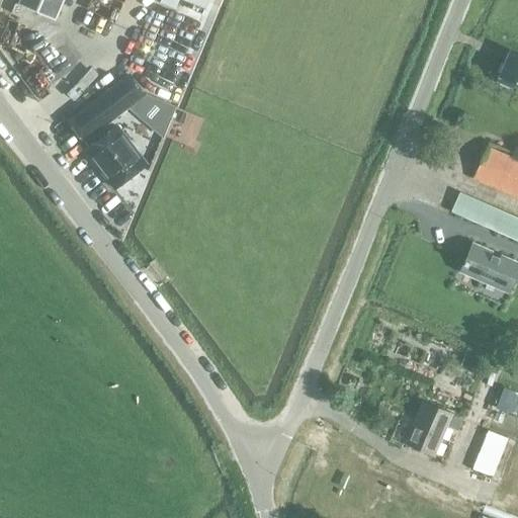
[(56,19),(64,0),(16,0),(16,2),(56,19)]
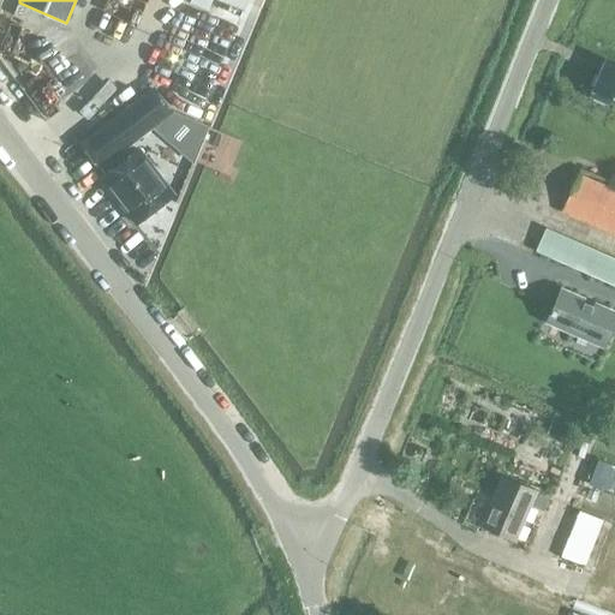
[(614,66),(601,60),(586,93),(602,100),(604,93),(614,97),(614,66)]
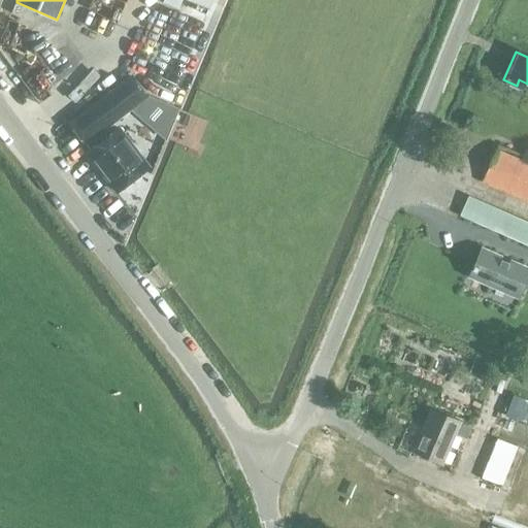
[(85,143),(146,96),(132,76),(70,124),(85,143)]
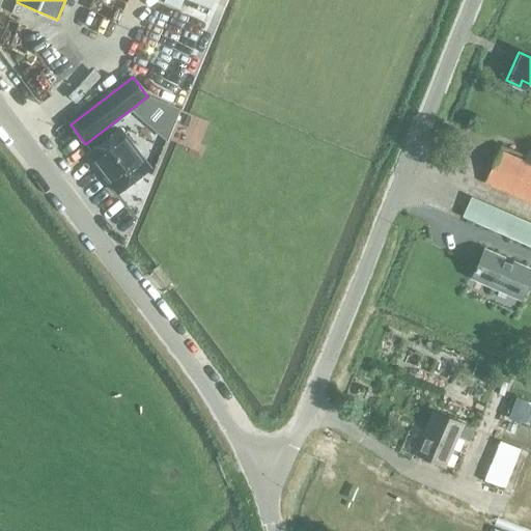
[(117,193),(149,168),(119,129),(87,154),(117,193)]
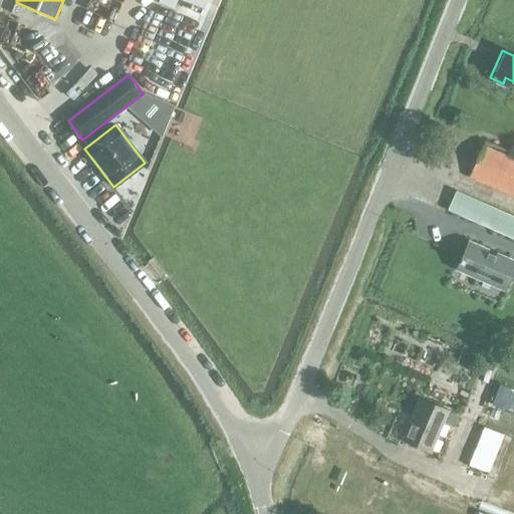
[(513,197),(513,160),(484,147),(470,179),(513,197)]
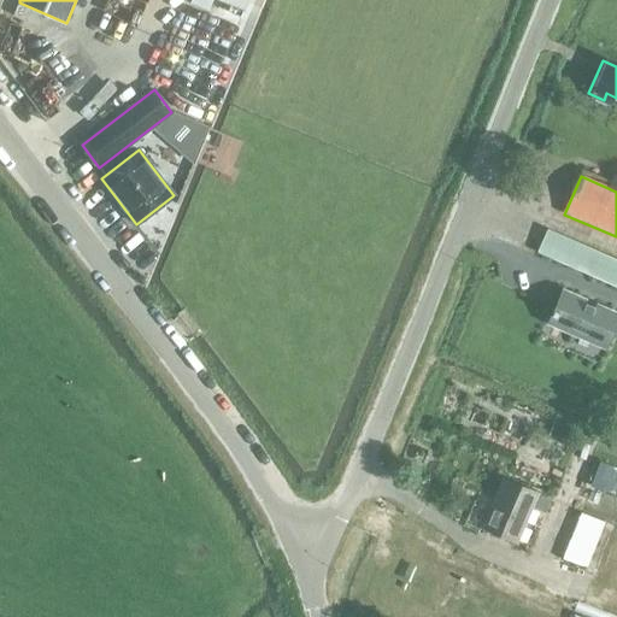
[(616,259),(547,229),(538,252),(616,286),(616,259)]
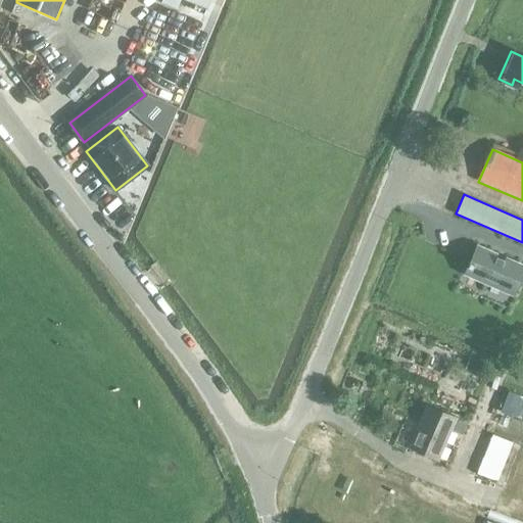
[(522,278),(522,267),(482,249),(472,272),(517,291),(522,278)]
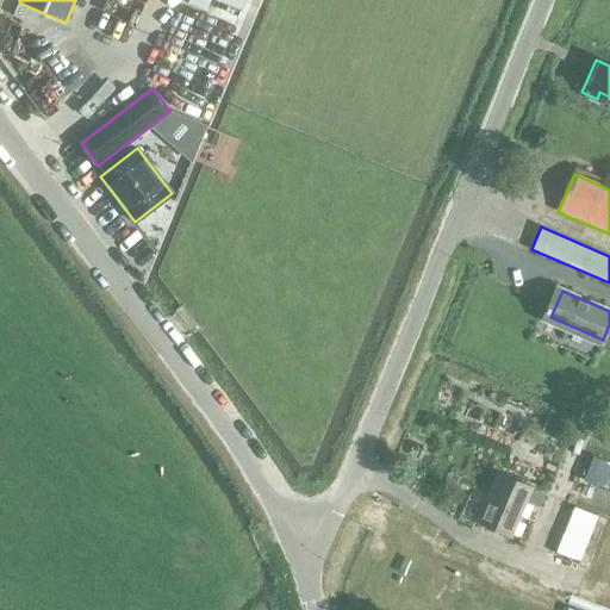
[(545,493),(534,489),(535,487),(505,473),(484,521),(515,534),(529,502),(540,506),(545,493)]
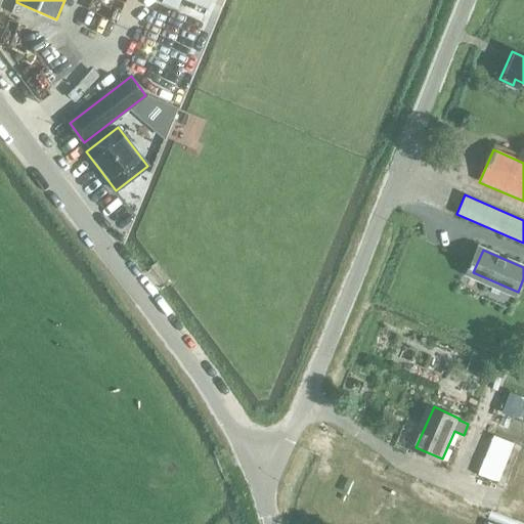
[(500,477),(515,440),(493,432),(479,469),(500,477)]
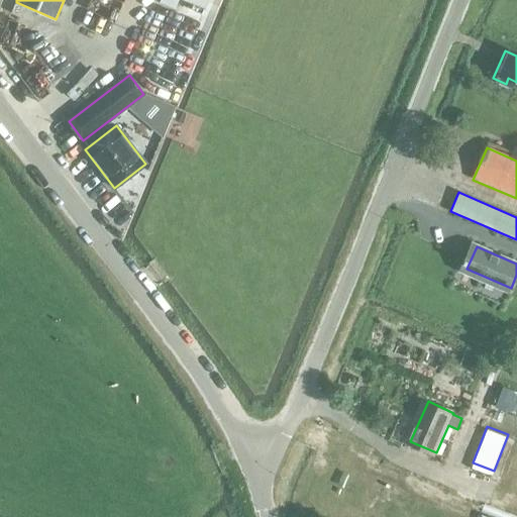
[(483,516),(386,479),(370,516),(483,516)]
